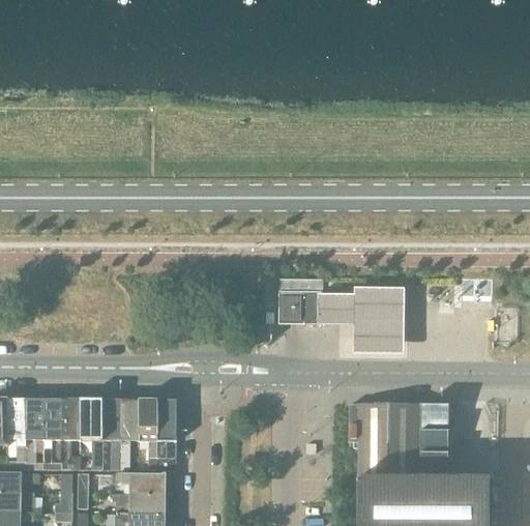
[(278,321),(291,322),(300,322),(316,322),(321,322),(321,317),(321,309),(322,293),(322,279),(307,278),(280,278),(278,321)]
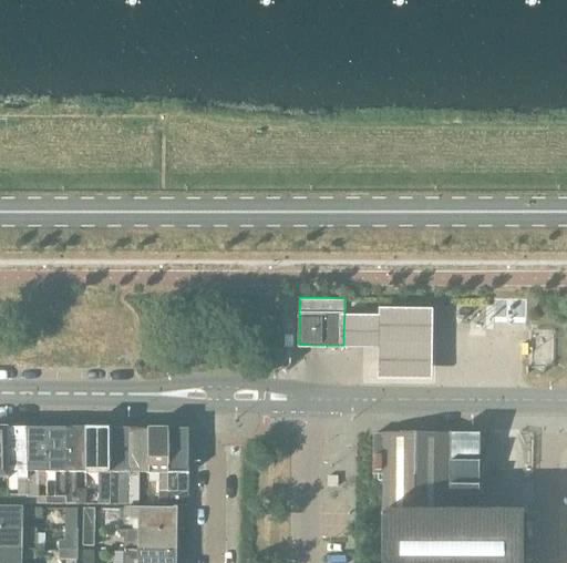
[(379,310),(340,309),(339,344),(378,344),(377,370),(377,377),(433,378),(433,371),(435,304),(379,303),(379,310)]
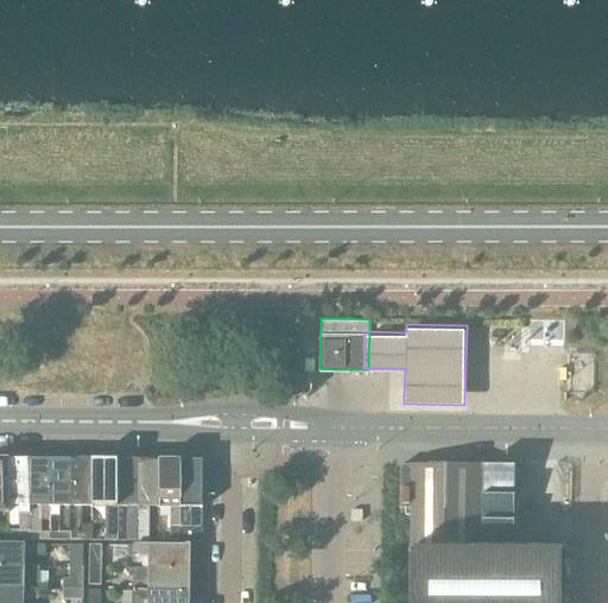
[(8,455),(8,503),(19,503),(18,528),(7,527),(8,537),(30,537),(30,521),(29,521),(29,455),(8,455)]
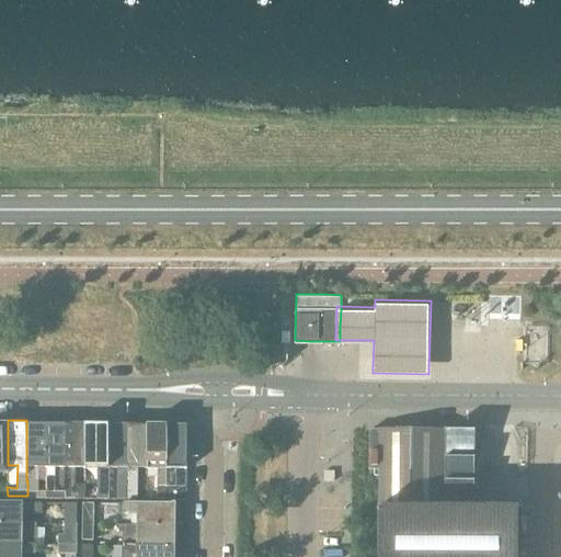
[(27,481),(27,496),(45,496),(46,488),(36,488),(36,465),(45,465),(46,421),(26,420),(26,481),(27,481)]
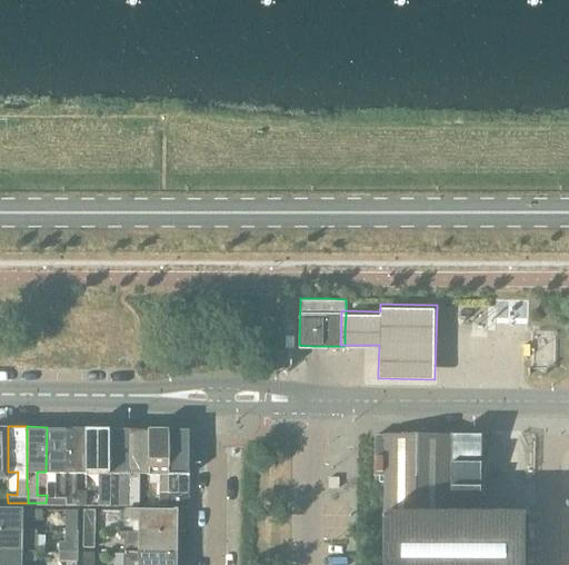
[(56,495),(47,495),(46,503),(66,503),(67,427),(47,427),(46,472),(56,472),(56,495)]
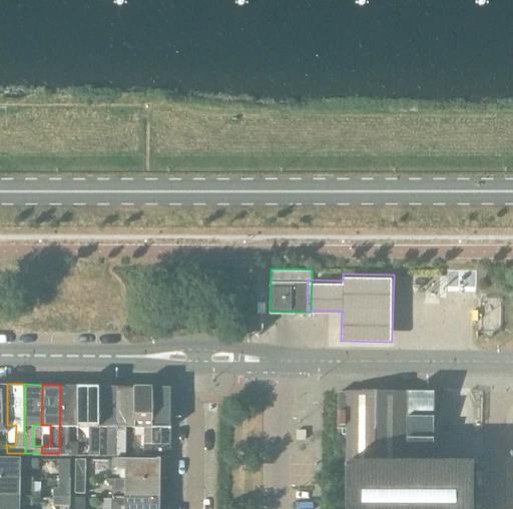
[(78,425),(78,385),(60,385),(59,453),(77,453),(78,440),(68,439),(68,425),(78,425)]
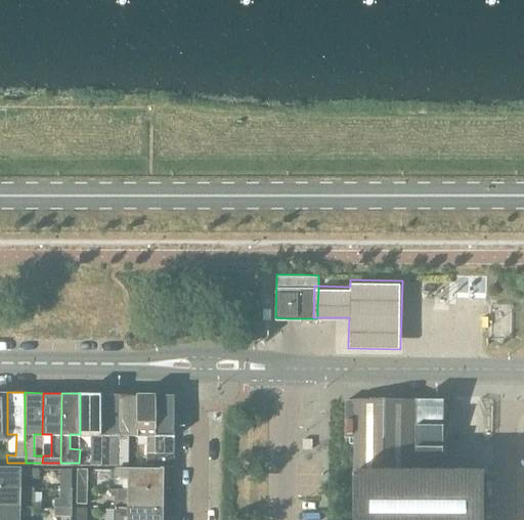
[(101,393),(80,393),(80,434),(91,434),(91,463),(101,463),(101,434),(101,393)]
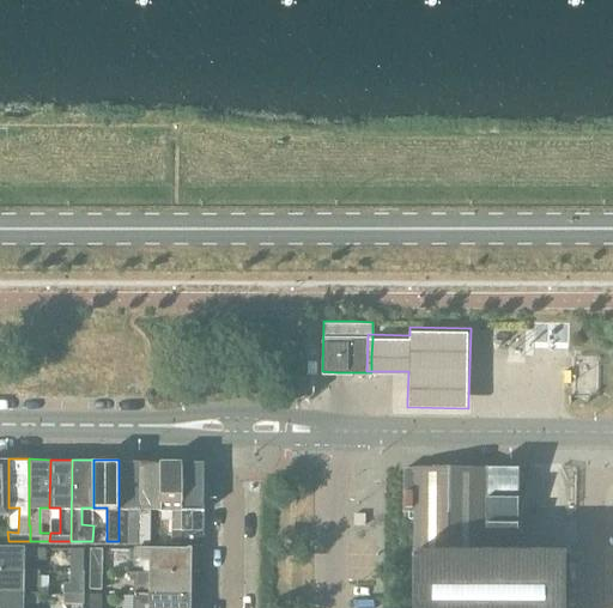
[(140,460),(119,460),(119,508),(129,508),(129,541),(139,541),(140,460)]
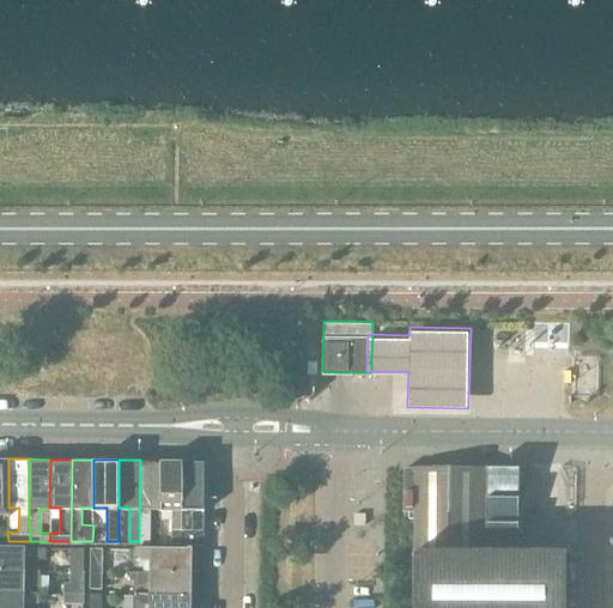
[(139,541),(150,541),(150,508),(161,508),(161,460),(140,460),(139,541)]
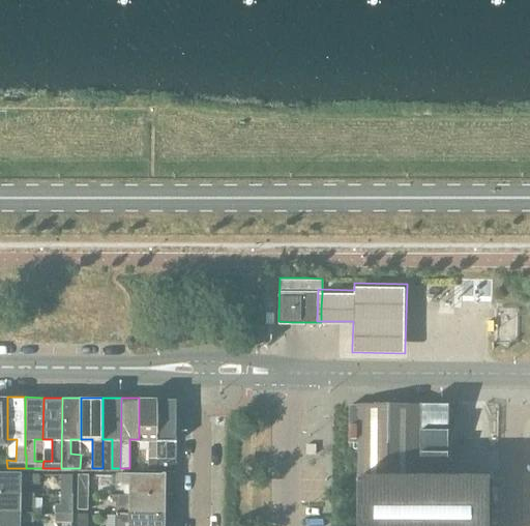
[(157,398),(139,398),(139,439),(148,440),(147,468),(157,469),(157,398)]
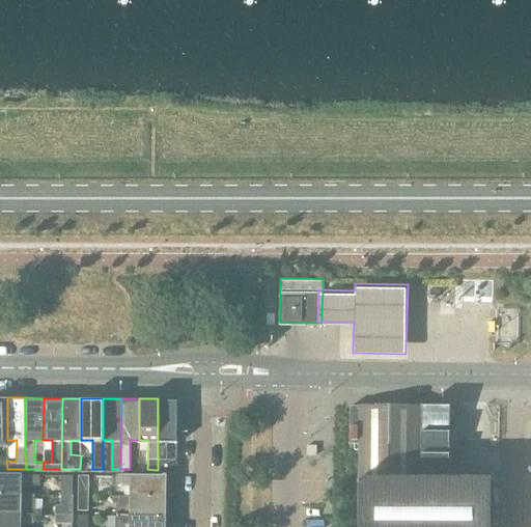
[(158,470),(176,470),(176,456),(167,456),(167,441),(176,441),(177,399),(158,398),(158,470)]
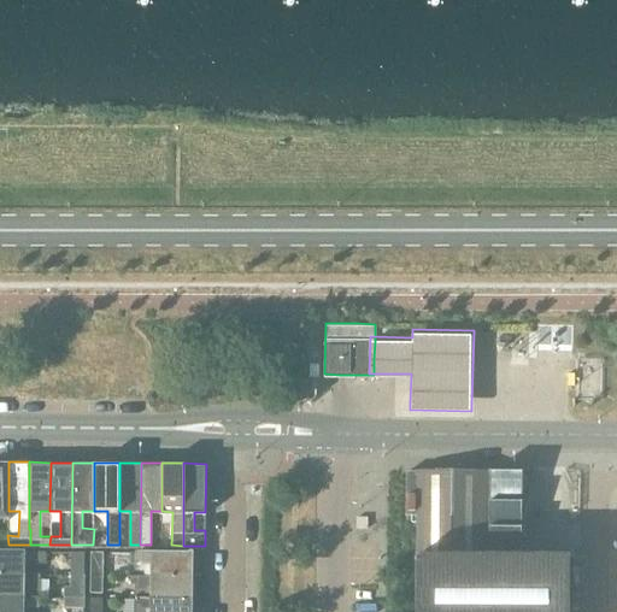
[(488,470),(481,470),(405,469),(405,513),(418,513),(417,554),(487,555),(488,470)]
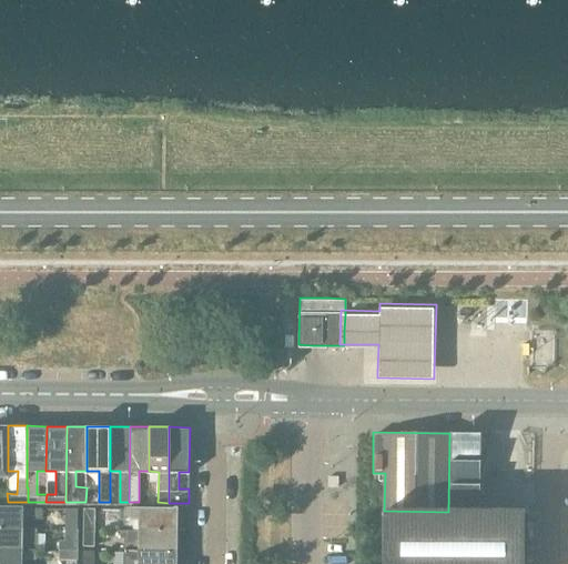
[(459,433),(449,433),(448,512),(478,512),(478,485),(479,434),(478,434),(459,434),(459,433)]
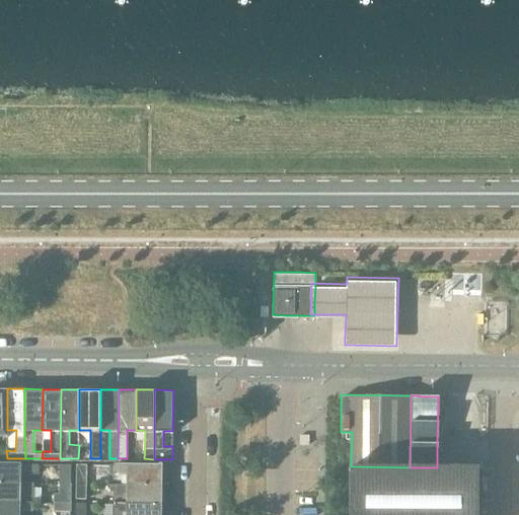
[(33,462),(0,462),(0,481),(20,482),(21,471),(33,471),(33,462)]
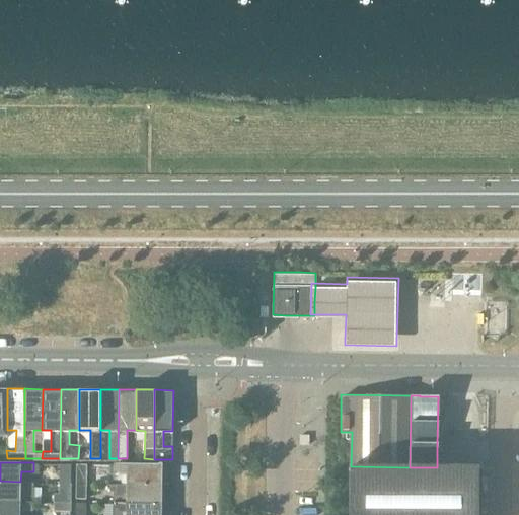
[(59,462),(59,482),(70,482),(70,462),(59,462)]
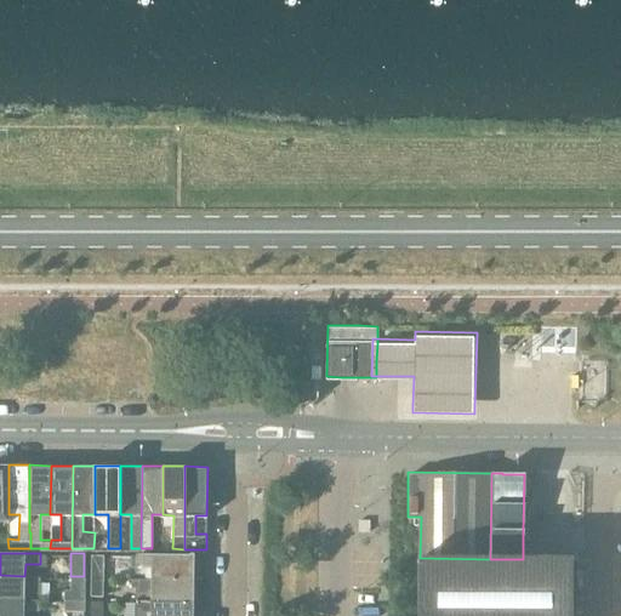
[(91,576),(102,576),(103,553),(91,553),(91,576)]
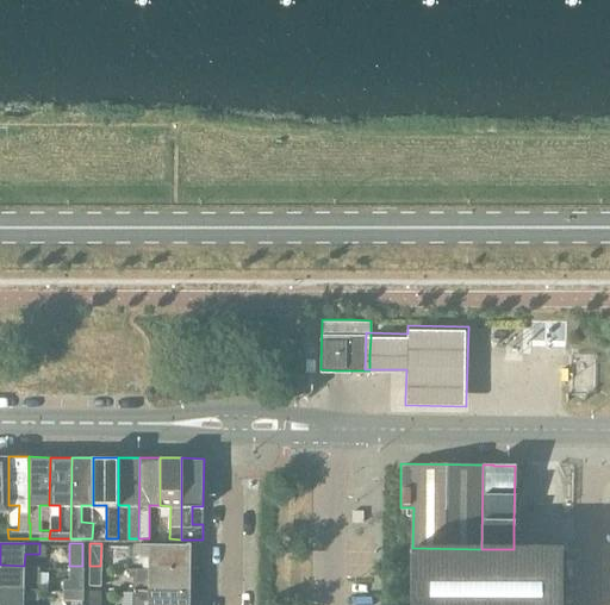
[(188,544),(129,543),(129,554),(150,555),(150,567),(188,567),(188,565),(192,565),(192,550),(188,550),(188,544)]
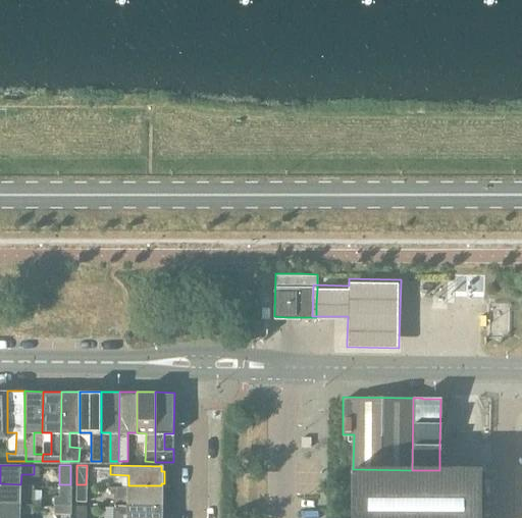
[(480,517),(480,470),(466,470),(452,470),(451,470),(439,470),(412,470),(353,469),(353,485),(352,485),(351,517),(480,517)]
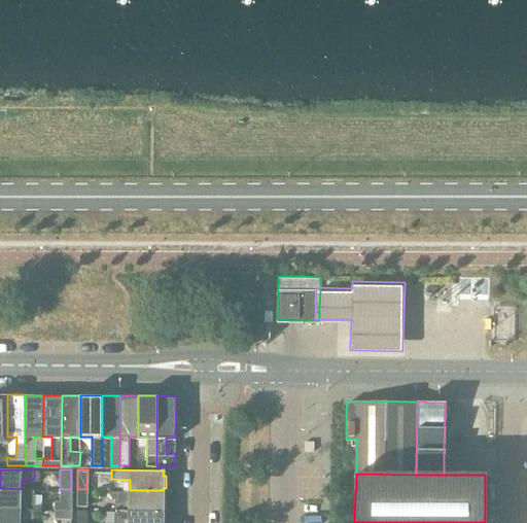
[(34,489),(21,489),(0,488),(0,508),(33,508),(34,489)]
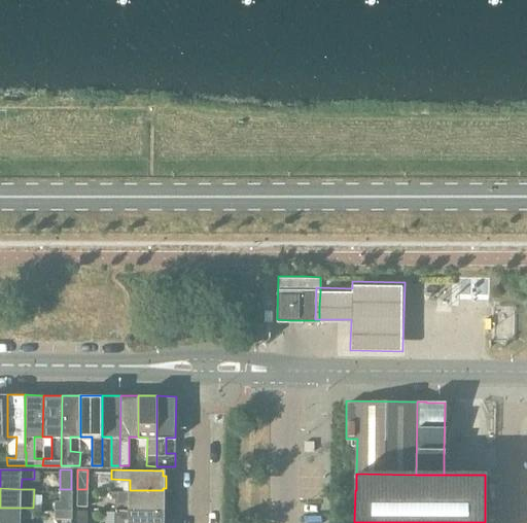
[(55,498),(54,508),(55,508),(71,509),(72,489),(71,489),(60,489),(60,498),(55,498)]
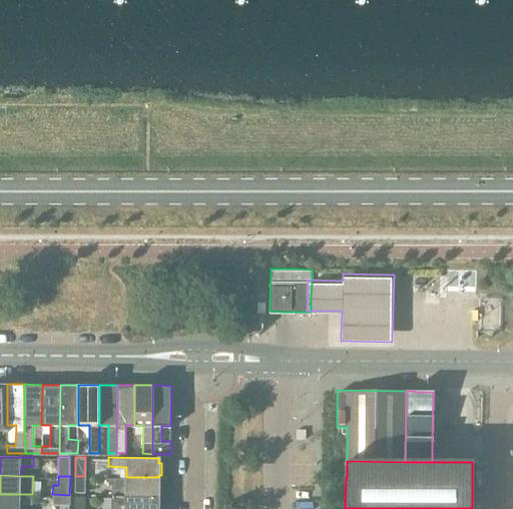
[(75,476),(74,490),(84,490),(84,476),(75,476)]
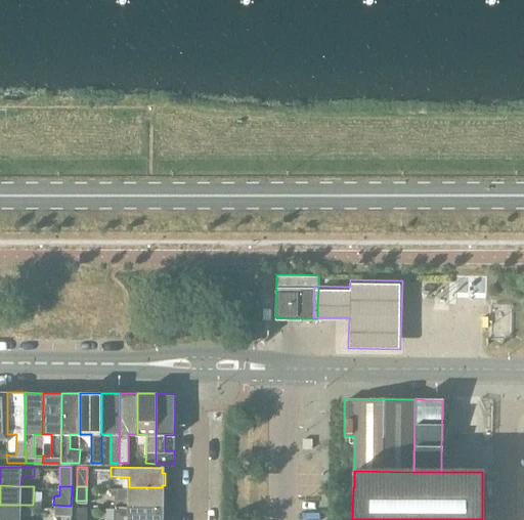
[(115,486),(115,497),(115,506),(161,506),(161,500),(165,499),(165,491),(162,489),(162,487),(129,487),(115,486)]
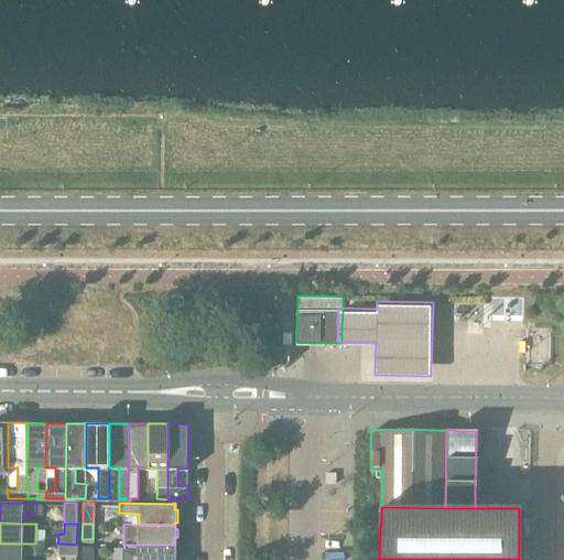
[(35,544),(0,544),(0,559),(22,559),(22,553),(35,555),(35,544)]
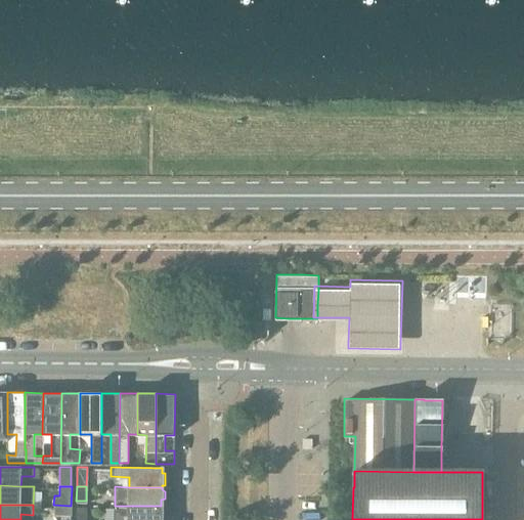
[(54,505),(54,514),(71,514),(71,506),(54,505)]
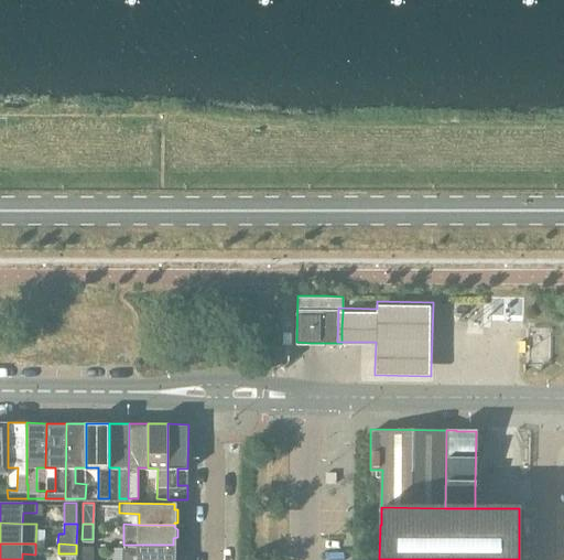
[(93,559),(94,545),(82,545),(80,559),(93,559)]
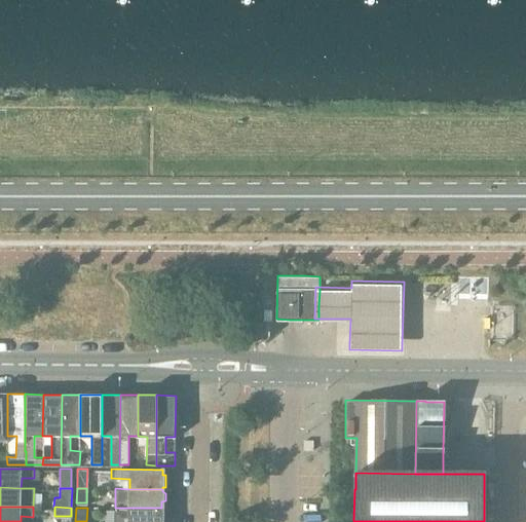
[(161,515),(161,508),(115,508),(115,517),(128,517),(128,521),(164,521),(164,517),(161,515)]
